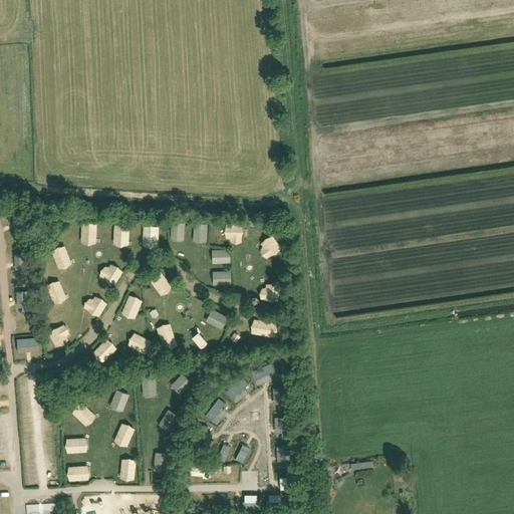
[(182,240),(183,222),(169,221),(169,240),(182,240)]
